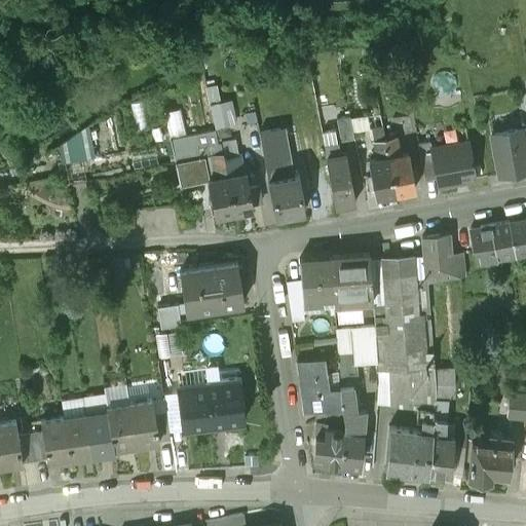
[(212,100),(223,97),(219,81),(209,84),(212,100)]
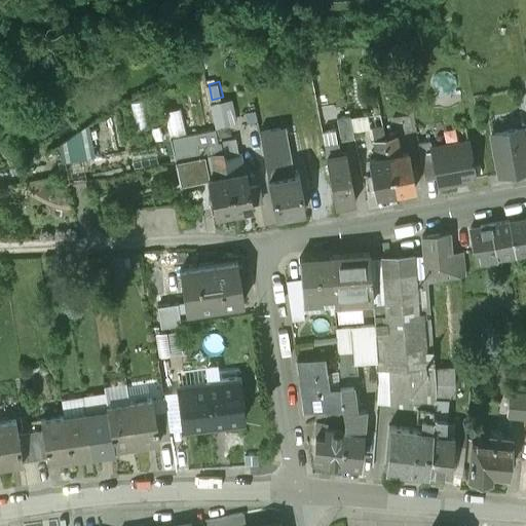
[(236,98),(215,99),(217,125),(238,123),(236,98)]
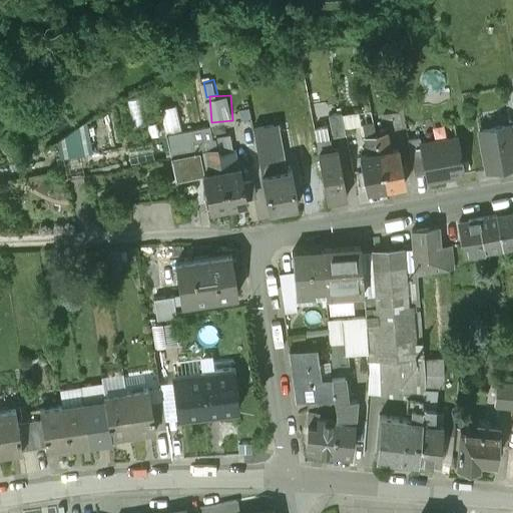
[(132,99),(139,125),(146,123),(139,97),(132,99)]
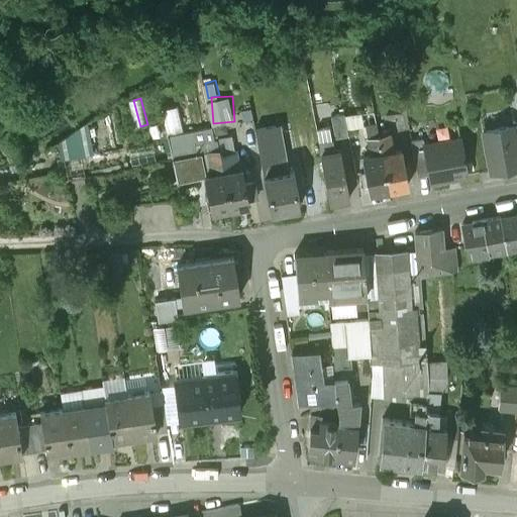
[(60,131),(69,159),(114,144),(106,118),(60,131)]
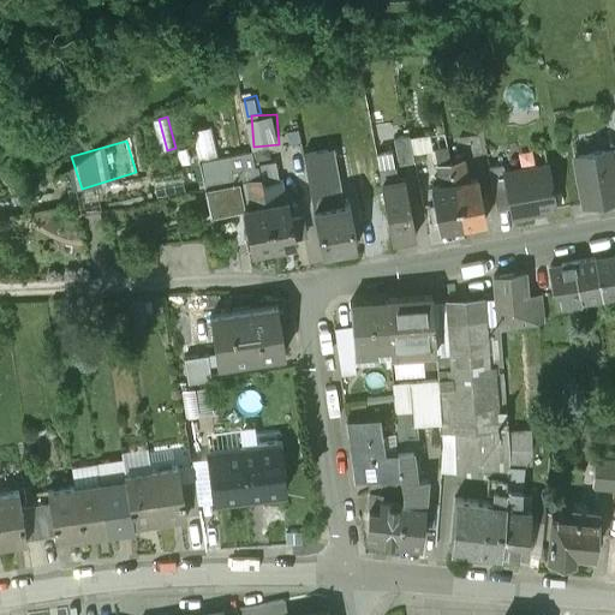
[(333,147),(303,153),(321,254),(356,246),(348,202),(342,203),(333,147)]
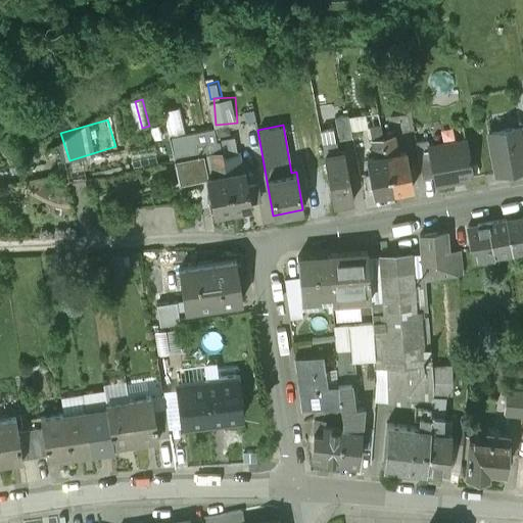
[(522,150),(518,126),(486,132),(494,173),(522,167),(522,150)]
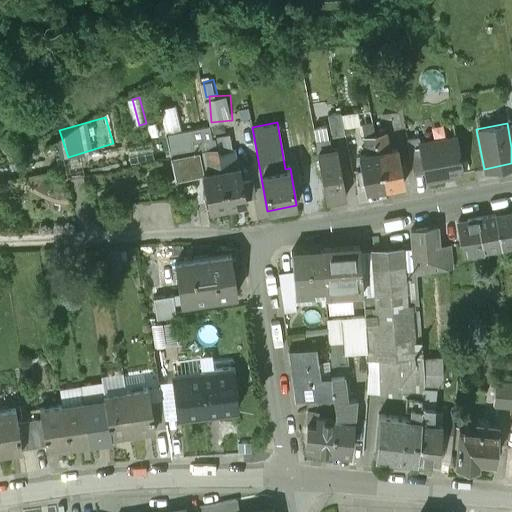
[(325,125),(313,127),(326,199),(346,195),(337,148),(330,149),(325,125)]
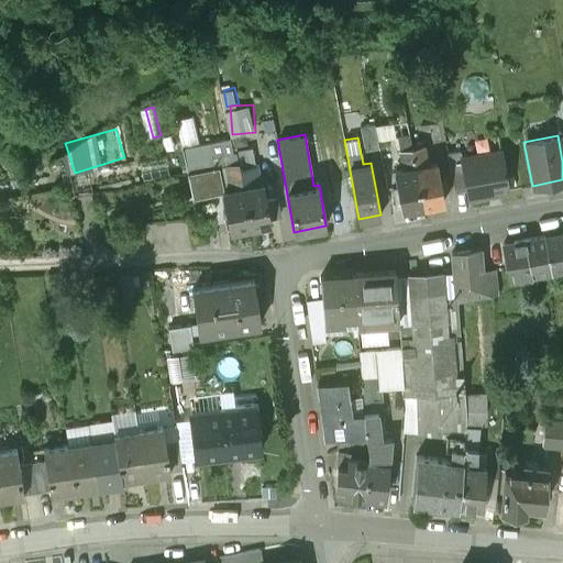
[(229,139),(183,148),(192,198),(214,194),(213,187),(221,185),(222,192),(243,188),(239,169),(235,153),(232,153),(229,139)]
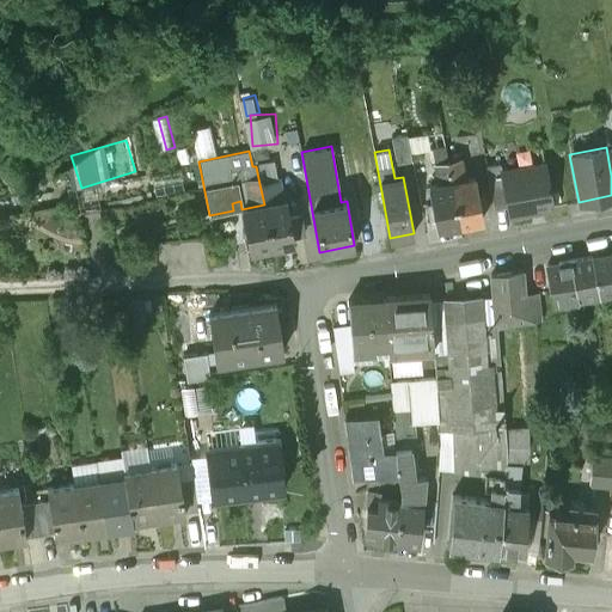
[(465,178),(461,158),(448,160),(460,224),(483,219),(473,176),(465,178)]
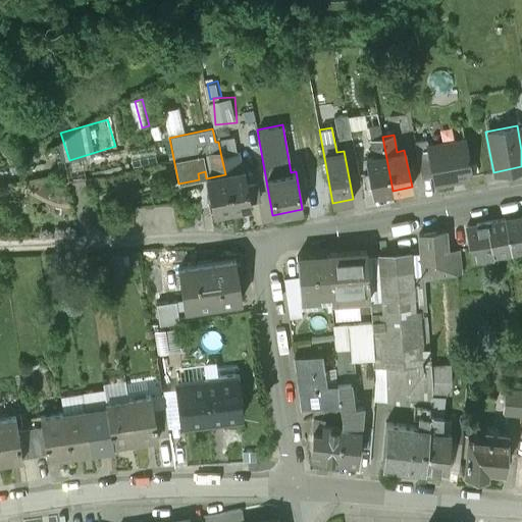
[(373,156),(367,157),(370,172),(364,173),(368,191),(373,190),(374,195),(393,191),(382,137),(371,139),(373,148),(372,148),(373,156)]
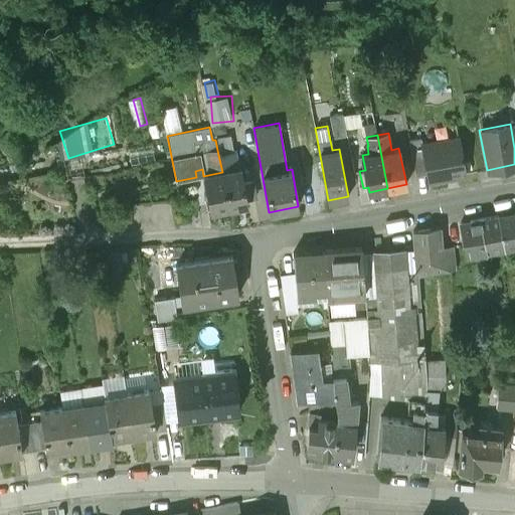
[(420,138),(408,140),(415,175),(426,173),(421,144),(420,138)]
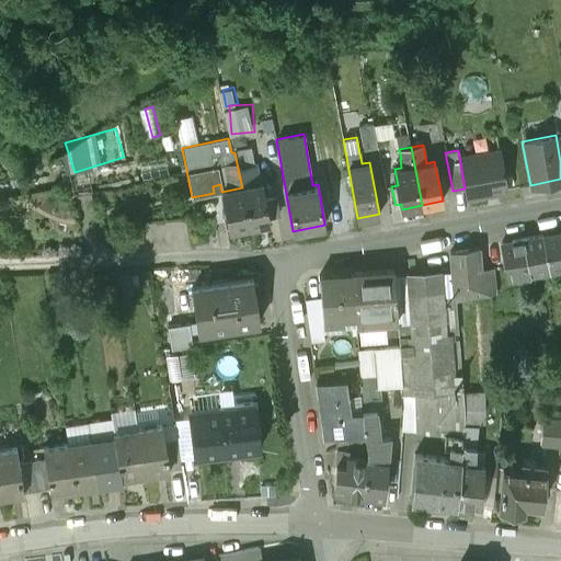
[(459,157),(465,189),(467,197),(507,190),(500,150),(459,157)]
